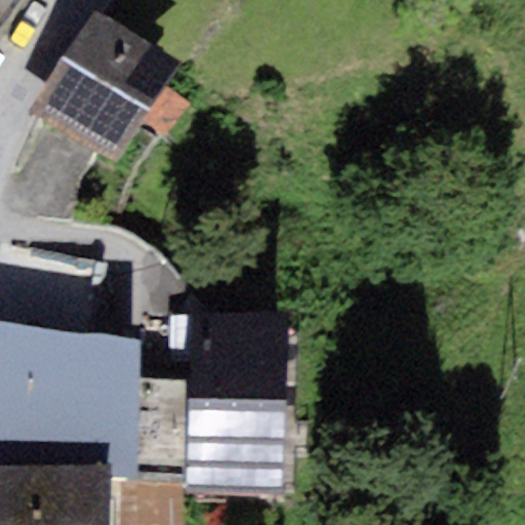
[(165,87),(179,66),(92,10),(28,111),(114,166),(143,122),(165,87)]
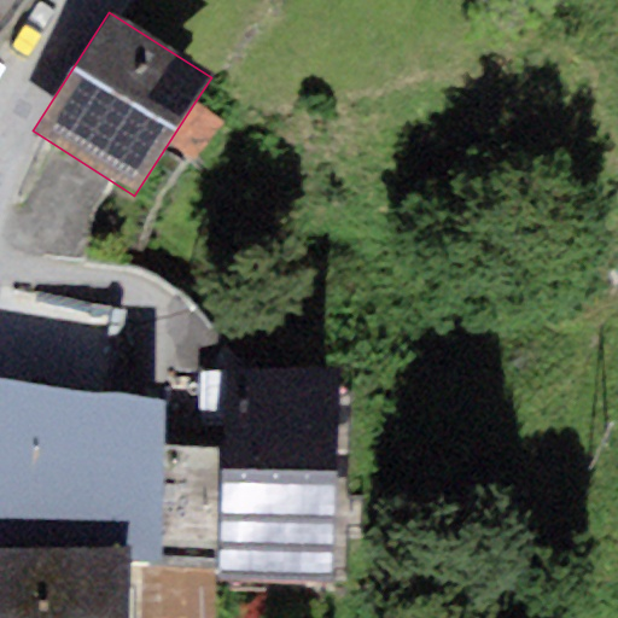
[(194,103),(168,144),(197,162),(223,121),(194,103)]
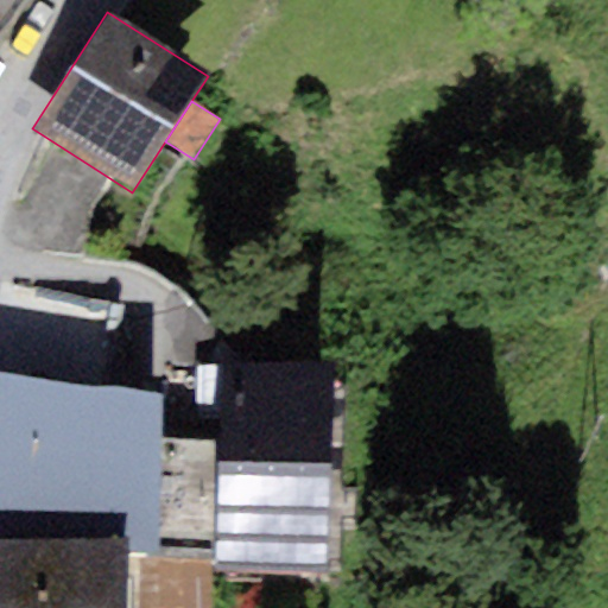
[(346,350),(217,348),(214,442),(159,441),(157,556),(214,556),(214,574),(340,576),(346,350)]
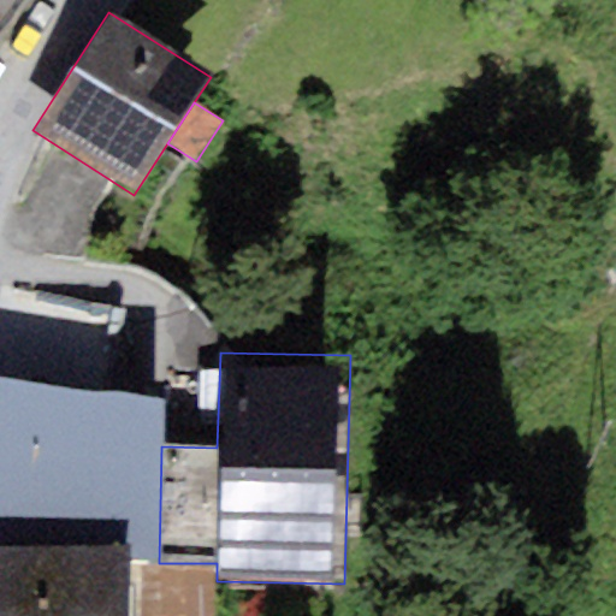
[(163,400),(0,378),(0,549),(126,548),(128,563),(159,563),(161,446),(163,400)]
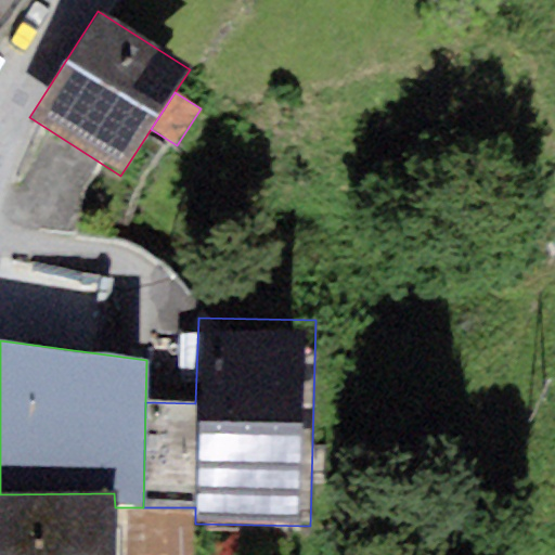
[(114,493),(0,494),(0,554),(114,554),(115,507),(114,493)]
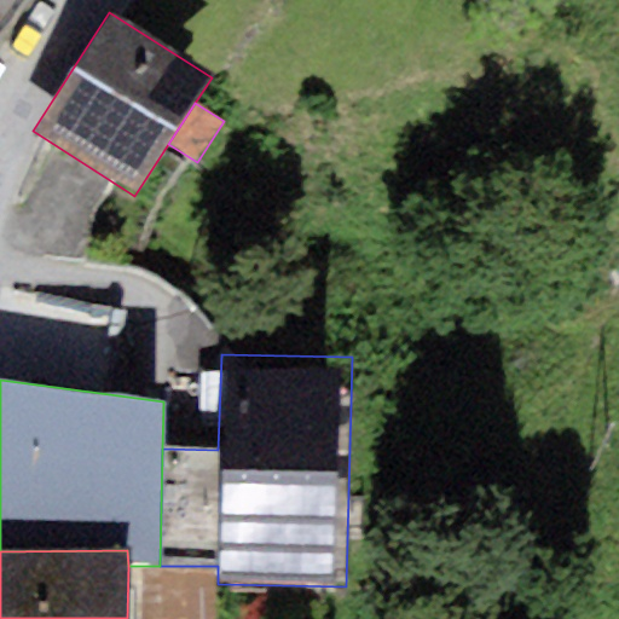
[(160,566),(128,566),(127,618),(218,618),(218,584),(218,566),(160,566)]
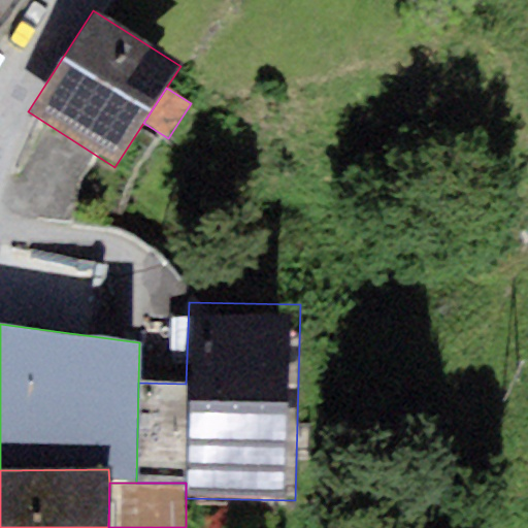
All buildings are outlined.
